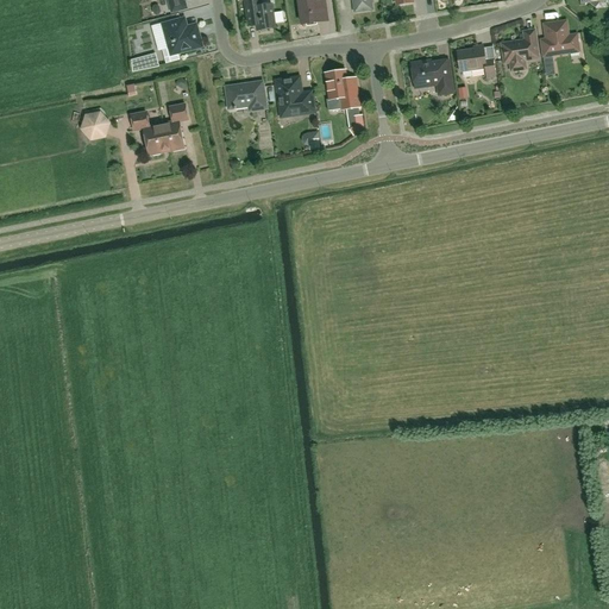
[(168,0),(173,13),(187,8),(184,1),(186,0),(168,0)]
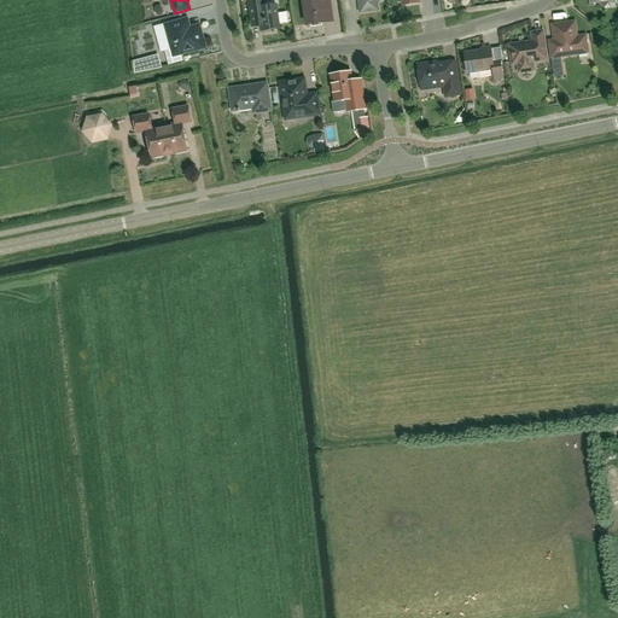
[(279,29),(279,24),(278,13),(275,5),(266,6),(264,0),(248,0),(251,16),(252,28),(261,27),(262,31),(263,31),(266,33),(269,33),(272,30),(279,29)]
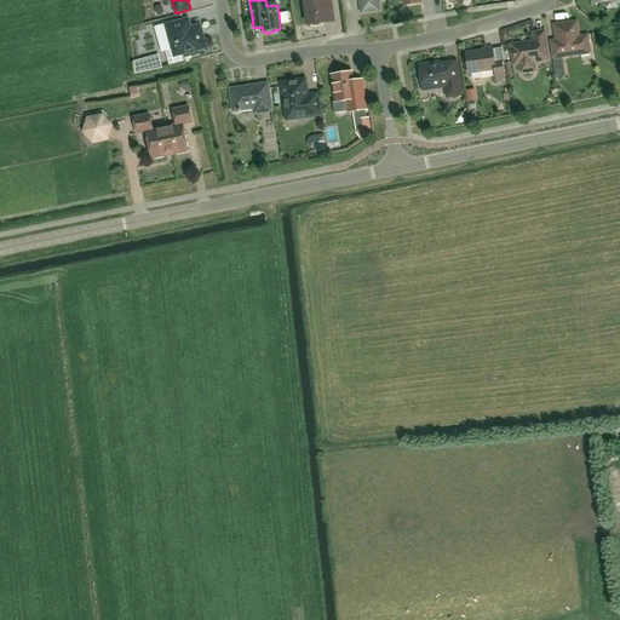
[(333,22),(329,0),(304,0),(308,26),(333,22)]
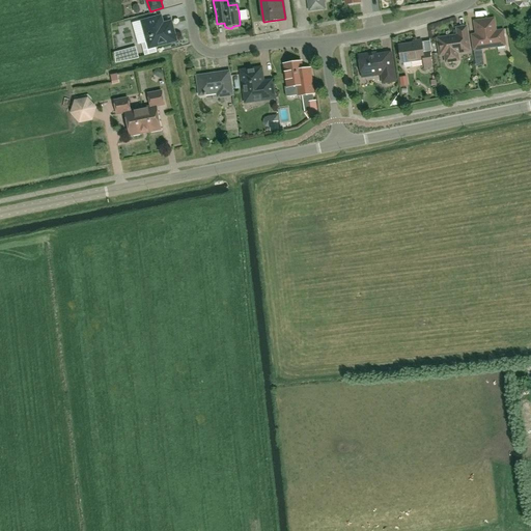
[(308,0),(310,9),(324,8),(322,0),(308,0)]
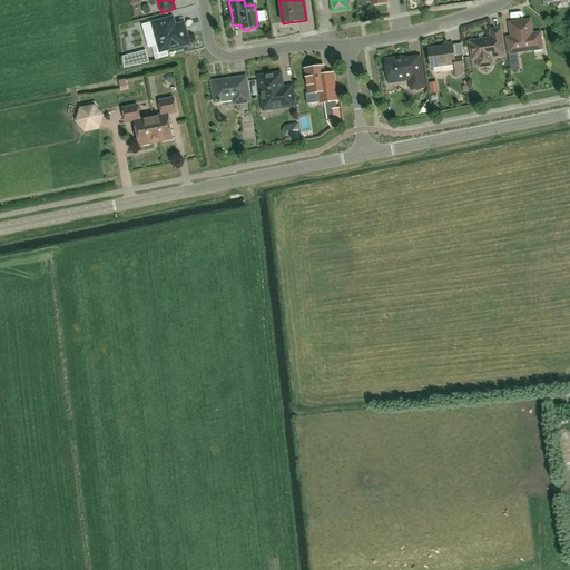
[(446,8),(449,15),(458,11),(455,5),(446,8)]
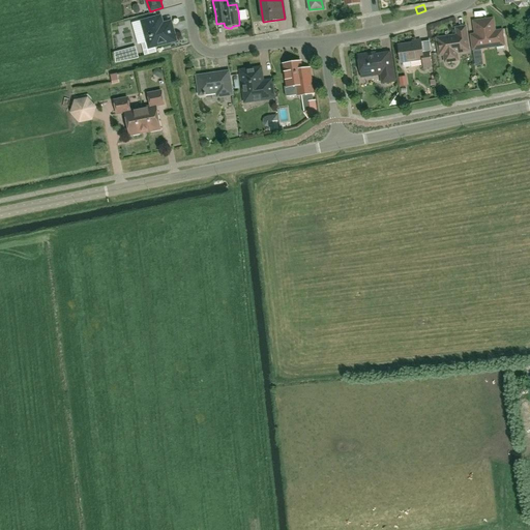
[(133,20),(139,41),(146,39),(141,18),(133,20)]
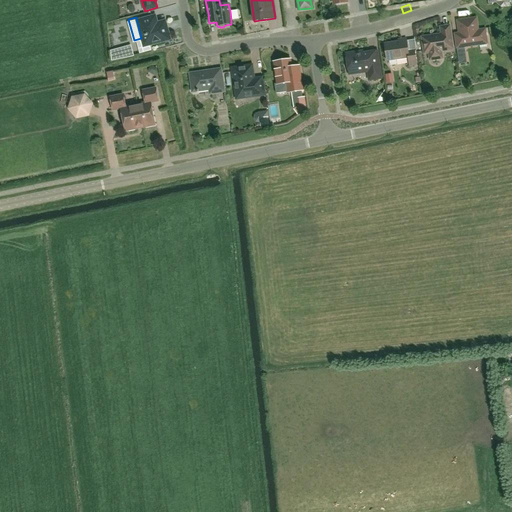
[(152,42),(164,39),(166,38),(168,35),(168,33),(166,24),(164,22),(162,22),(154,24),(152,17),(137,21),(142,41),(137,42),(140,53),(151,50),(150,45),(153,44),(152,42)]
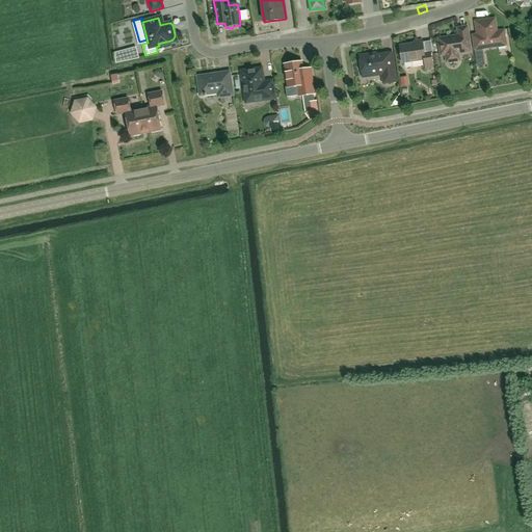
[(479,41),(480,49),(505,45),(504,31),(497,32),(495,21),(483,23),(483,21),(476,22),(479,41)]
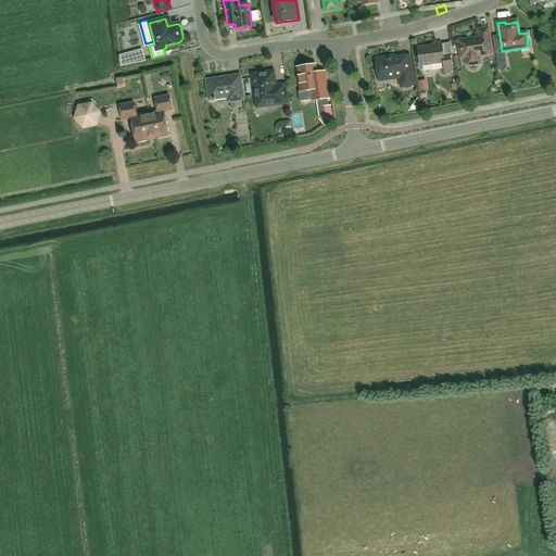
[(466,58),(466,62),(470,64),(477,64),(479,60),(479,55),(492,53),(488,28),(478,29),(480,37),(458,40),(460,59),(466,58)]
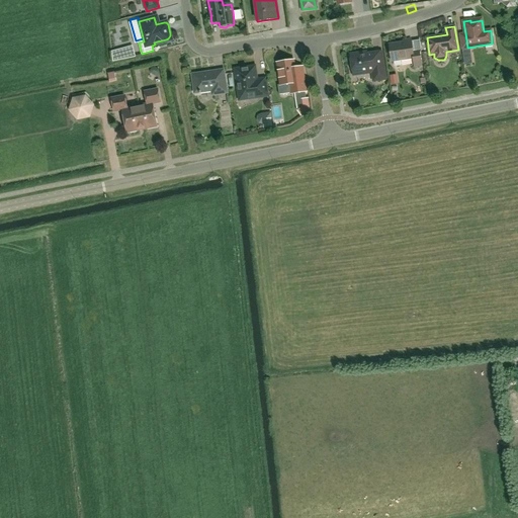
[(411,39),(403,40),(404,42),(390,45),(392,61),(394,61),(394,65),(396,66),(398,66),(400,66),(401,64),(401,60),(413,58),(414,67),(421,66),(419,52),(413,52),(411,39)]
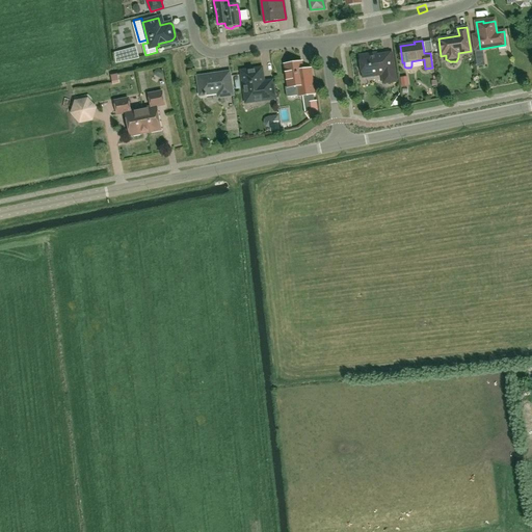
[(382,74),(383,83),(396,81),(392,53),(370,57),(370,55),(360,56),(363,77),(382,74)]
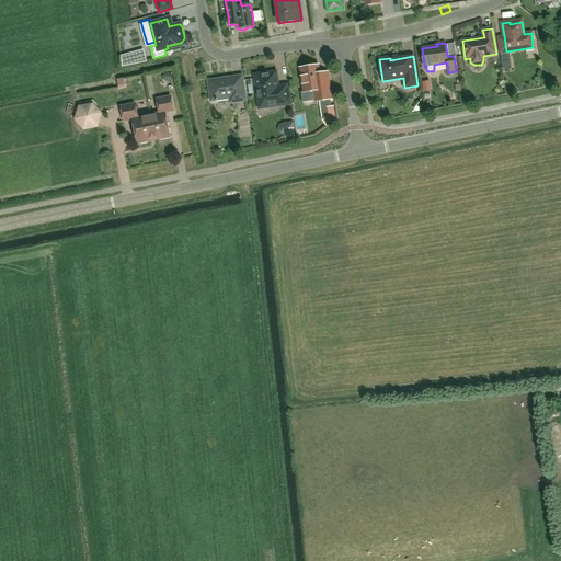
[(315,91),(316,101),(331,99),(329,86),(321,87),(318,66),(300,68),(304,92),(315,91)]
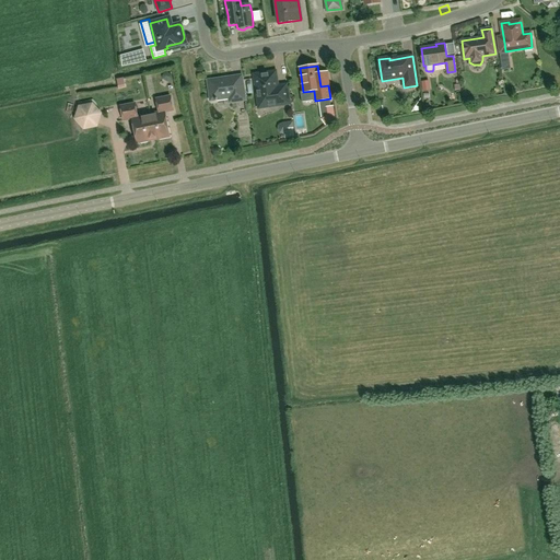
[(257,98),(258,105),(268,104),(269,107),(289,104),(287,85),(278,86),(276,71),(261,73),(254,74),(257,97),(257,98)]
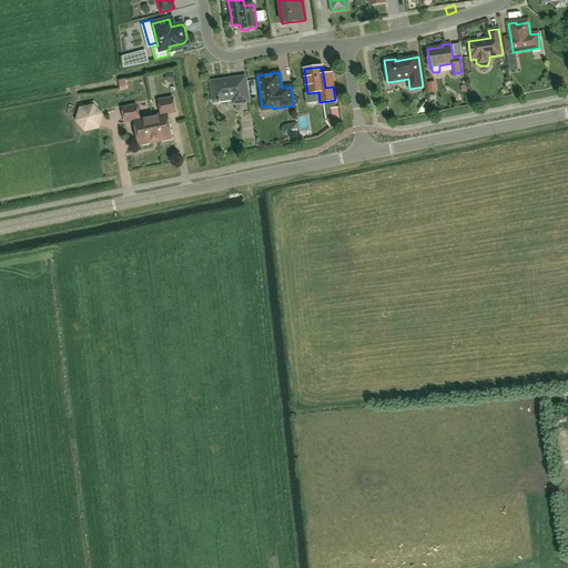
[(426,79),(427,88),(437,85),(435,77),(426,79)]
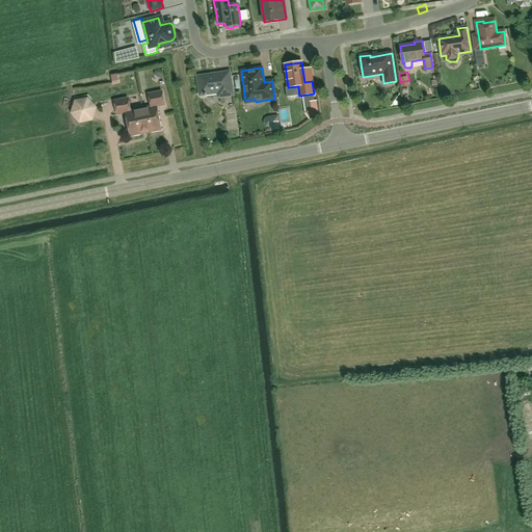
[(206,94),(211,94),(218,92),(219,97),(232,95),(229,73),(198,77),(200,87),(198,89),(200,95),(201,97),(206,96),(206,94)]
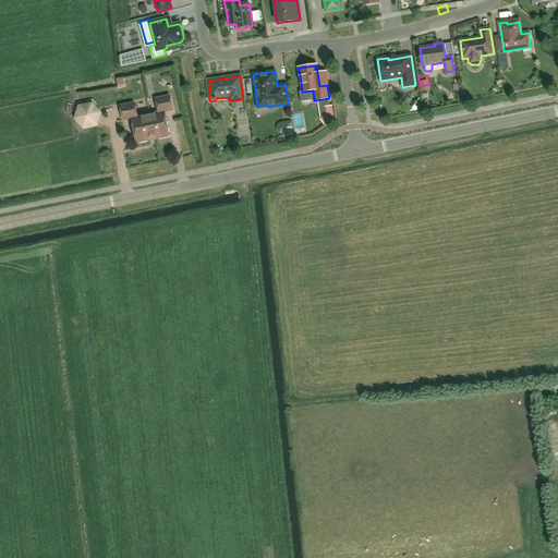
[(158,98),(160,109),(160,111),(153,113),(157,138),(171,135),(166,111),(174,109),(171,95),(158,98)]
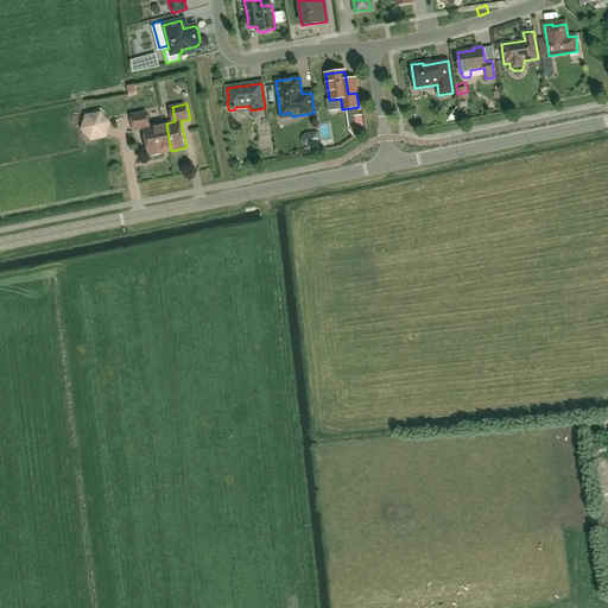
[(350,109),(352,124),(363,122),(362,108),(350,109)]
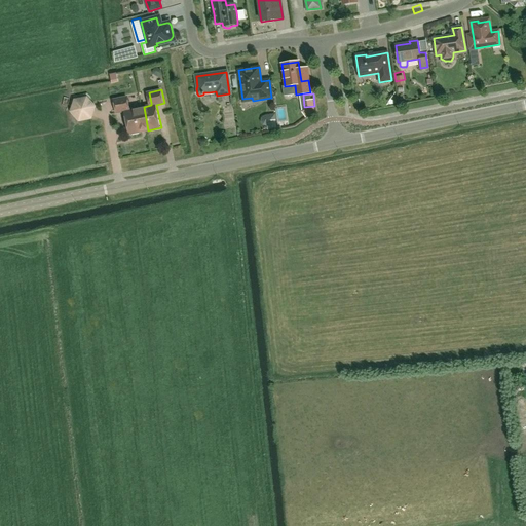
[(88,97),(76,100),(73,111),(81,120),(92,118),(97,106),(88,97)]
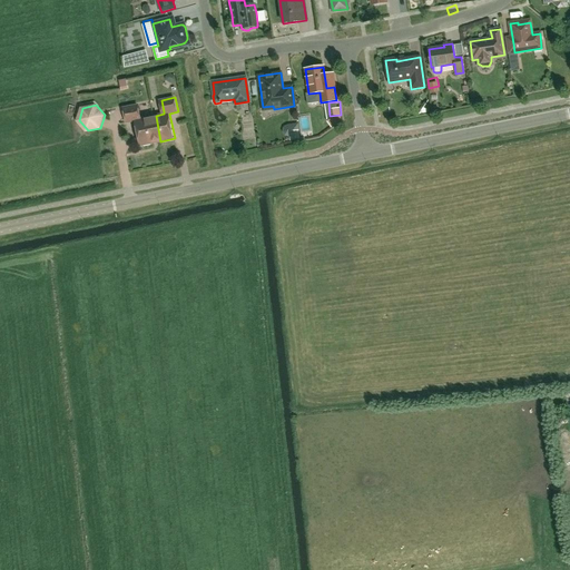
[(156,116),(141,118),(139,105),(125,108),(128,121),(137,120),(141,145),(160,141),(156,116)]
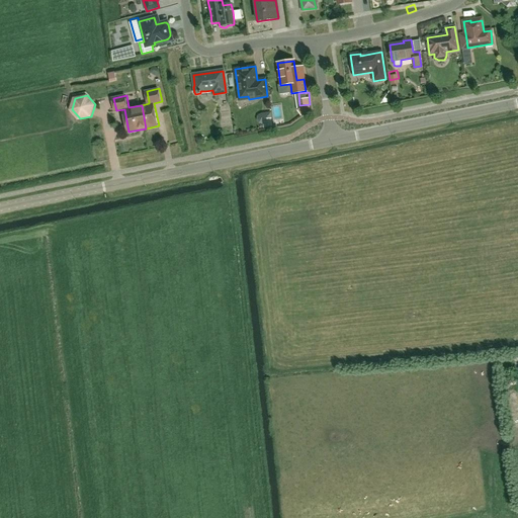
All buildings are outlined.
